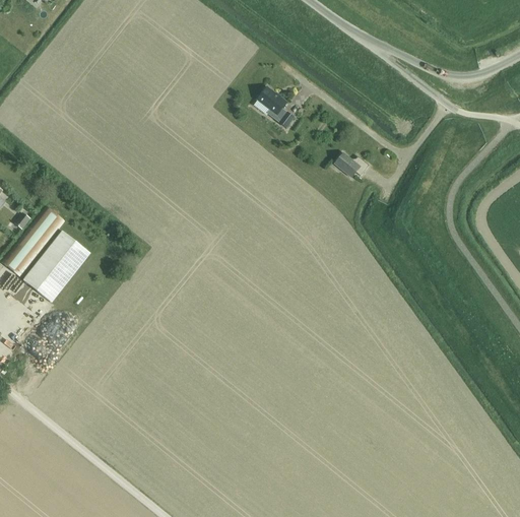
[(285,126),(294,116),(287,112),(286,112),(281,108),(286,101),(267,85),(257,99),(270,109),(268,112),(279,121),(285,126)]
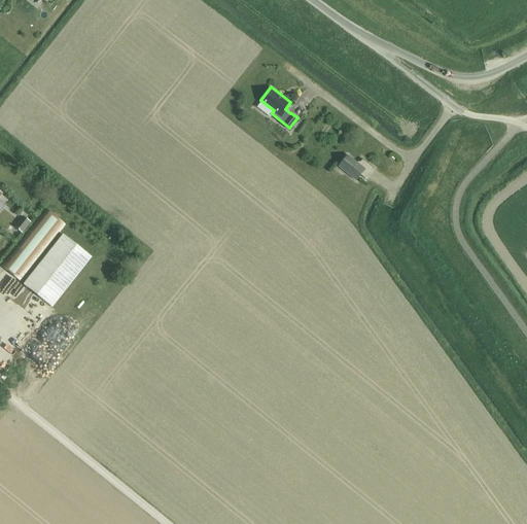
[(365,177),(374,166),(362,158),(358,163),(347,153),(339,165),(356,178),(360,173),(365,177)]
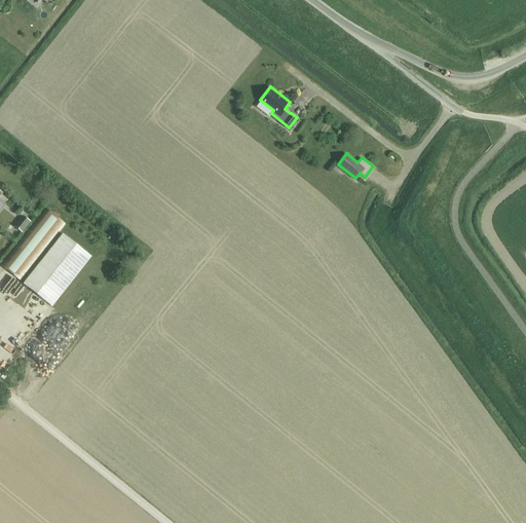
[(66,222),(46,207),(1,264),(21,279),(66,222)]
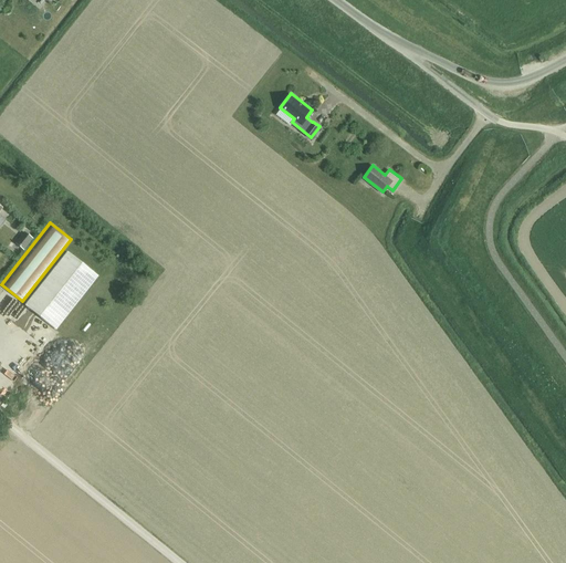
[(97,273),(67,250),(25,304),(55,327),(97,273)]
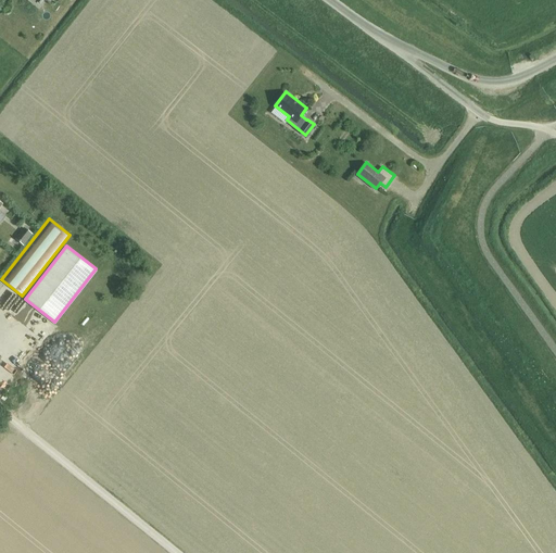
[(0,352),(14,364),(25,351),(0,330),(0,352)]
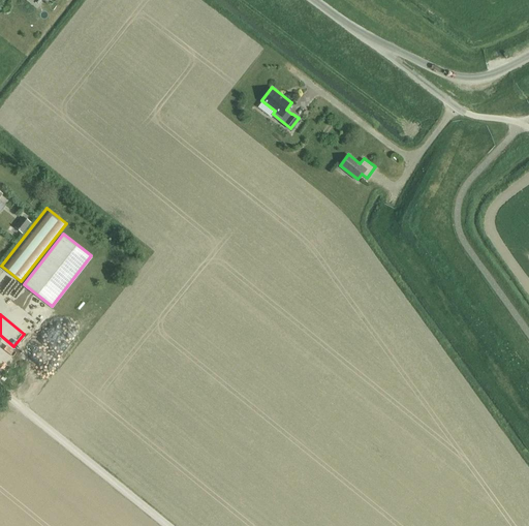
All buildings are outlined.
